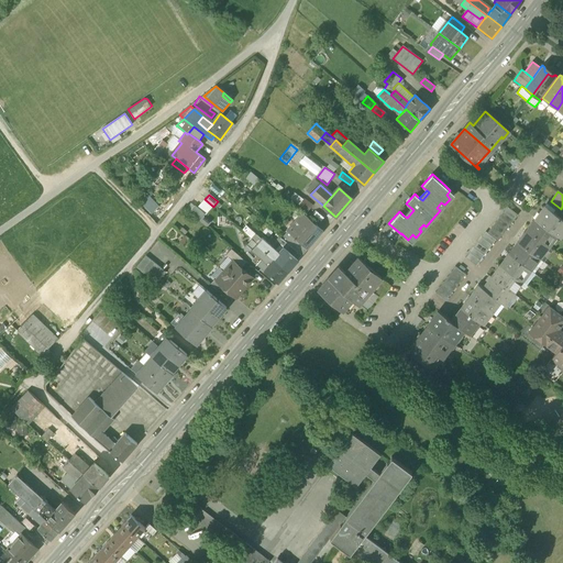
[(197,208),(206,216),(213,207),(205,199),(197,208)]
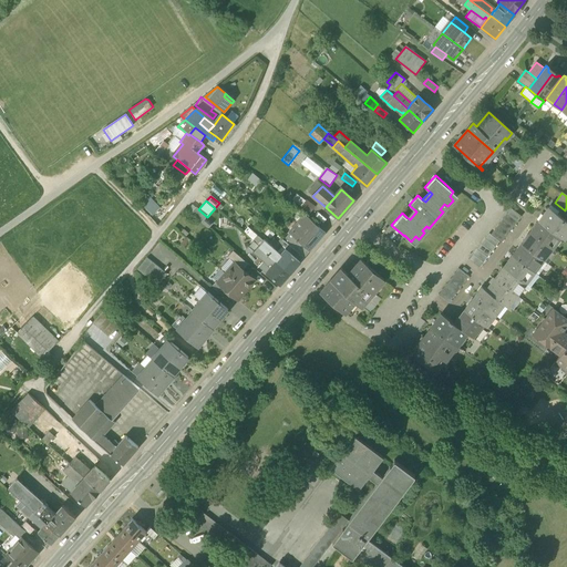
[(188,213),(200,224),(207,217),(198,209),(195,206),(188,213)]
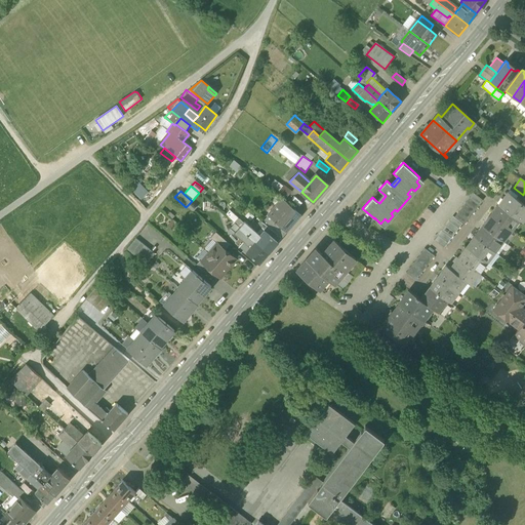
[(473,193),(470,198),(479,205),(483,200),(473,193)]
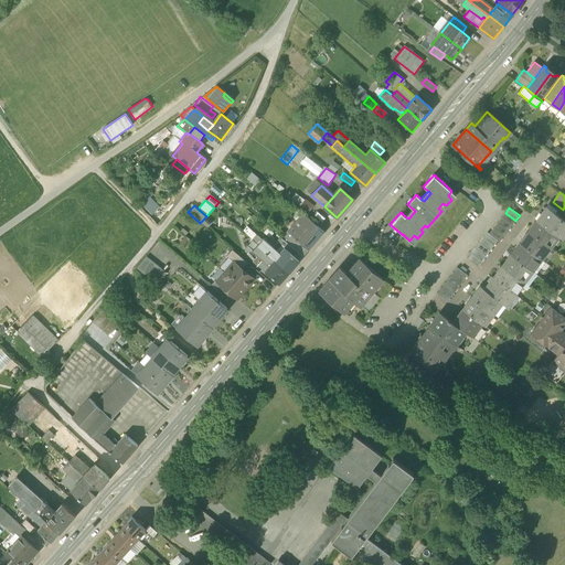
[(564,222),(546,208),(536,221),(555,234),(558,236),(562,240),(564,234),(564,222)]
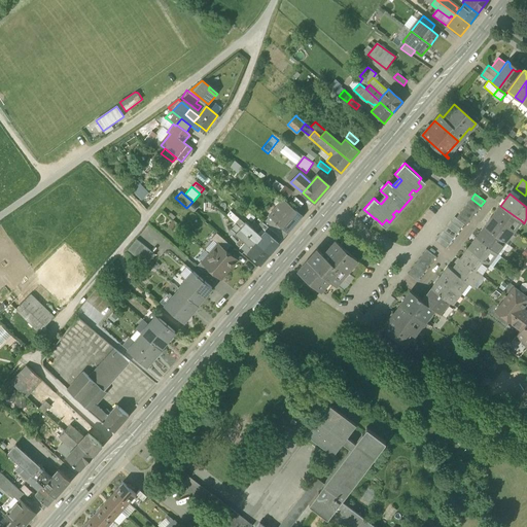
[(387,197),(385,195),(378,202),(381,204),(387,197)]
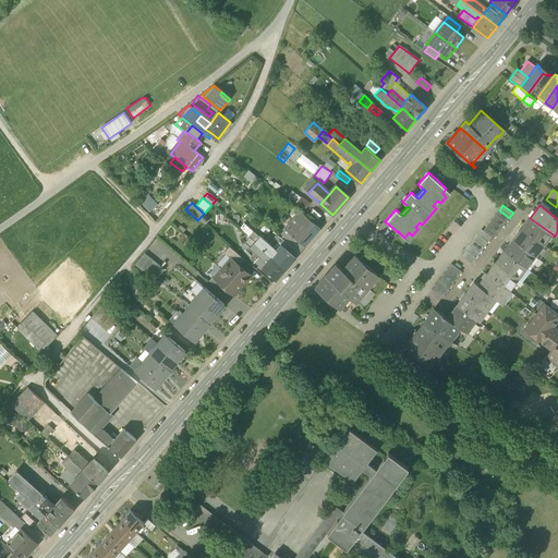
[(499,210),(495,216),(506,223),(509,218),(499,210)]
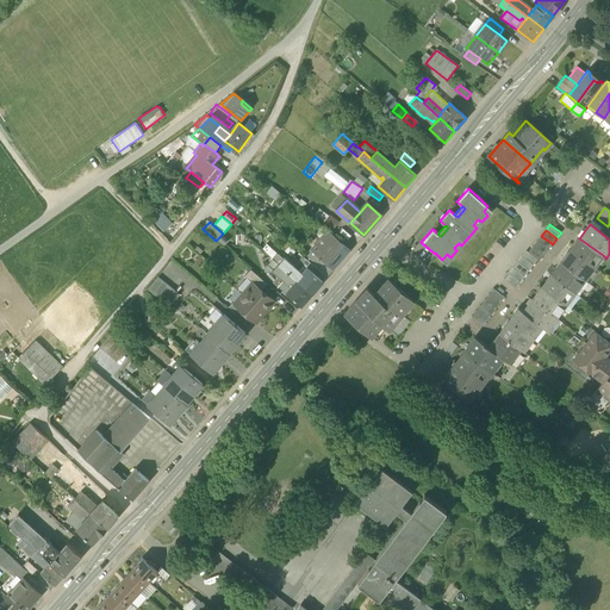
[(322,237),(323,238),(330,246),(319,257),(322,260),(334,269),(349,251),(327,231),(322,237)]
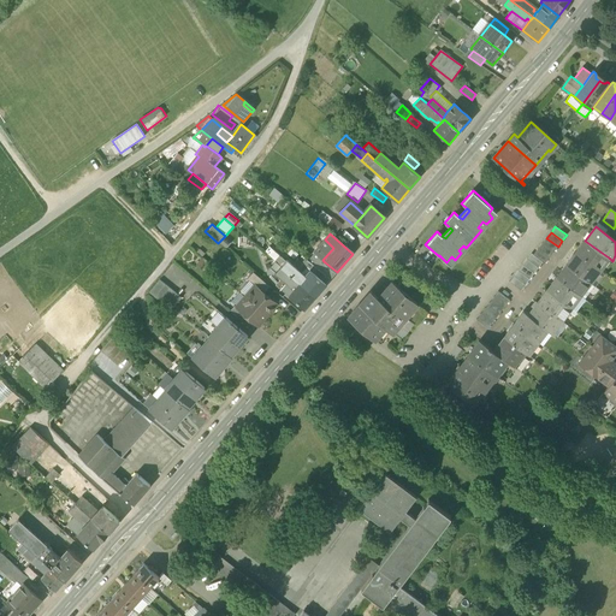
[(546,238),(542,243),(554,253),(558,247),(546,238)]
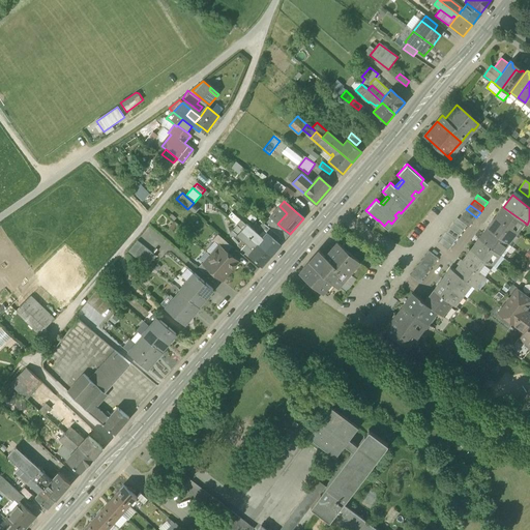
[(271,218),(277,224),(287,213),(281,207),(270,217),(271,218)]
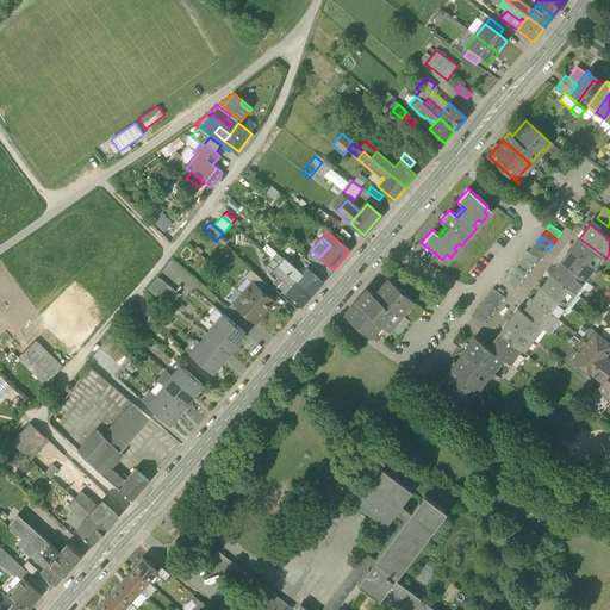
[(579,238),(570,250),(590,266),(599,253),(579,238)]
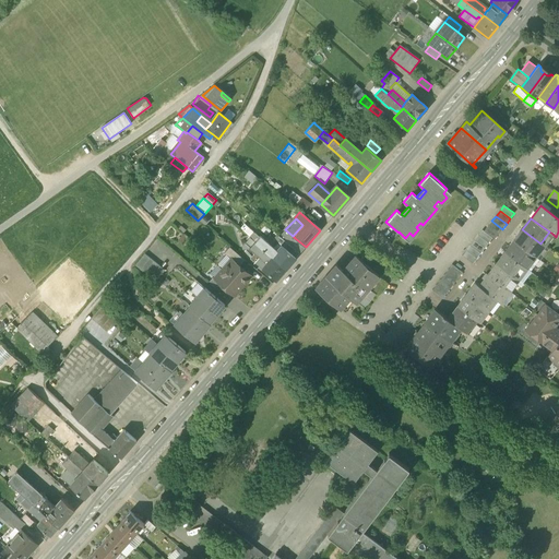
[(491,221),(488,226),(498,234),(502,229),(491,221)]
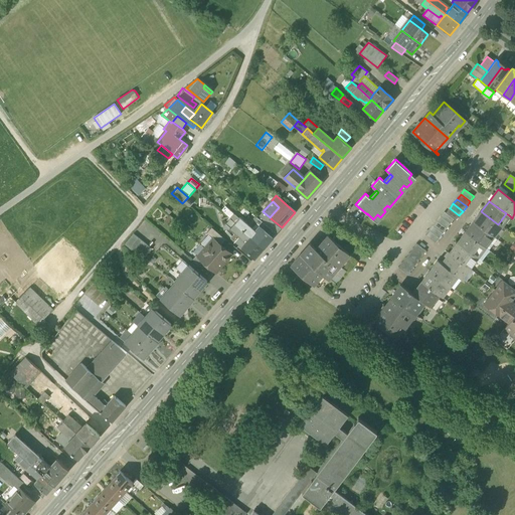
[(450,208),(446,213),(454,219),(456,220),(459,215),(450,208)]
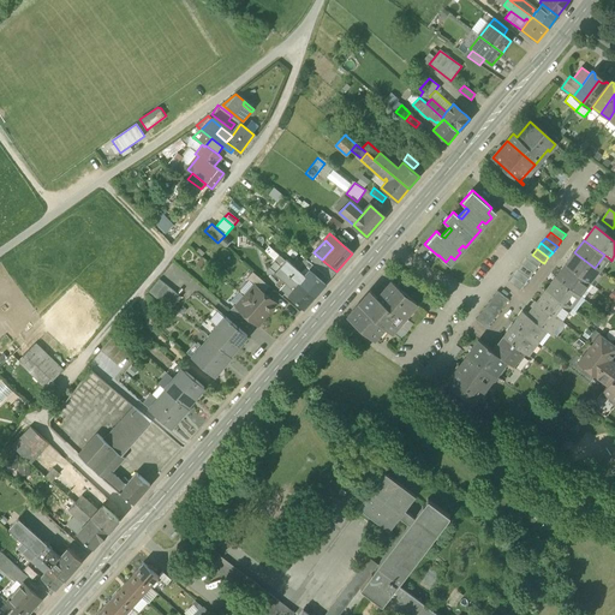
[(574,252),(565,266),(585,280),(595,268),(574,252)]
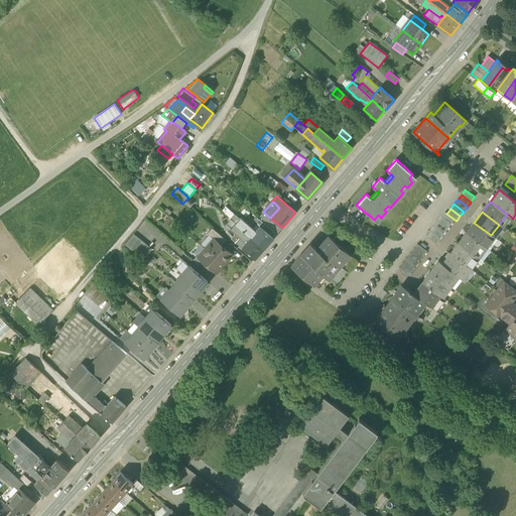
[(262,223),(266,226),(272,220),(270,218),(264,213),(258,220),(262,223)]
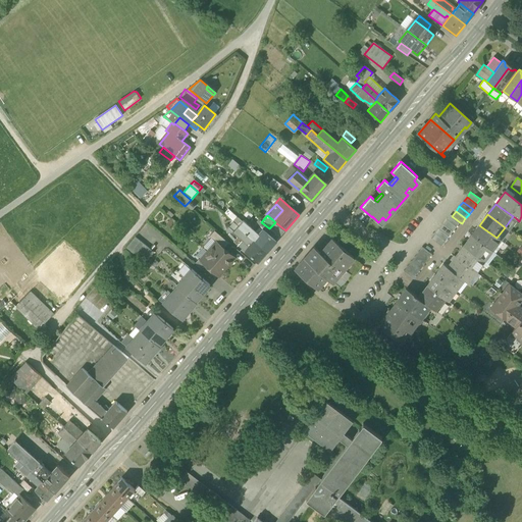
[(450,215),(447,220),(456,227),(460,222),(452,216),(450,215)]
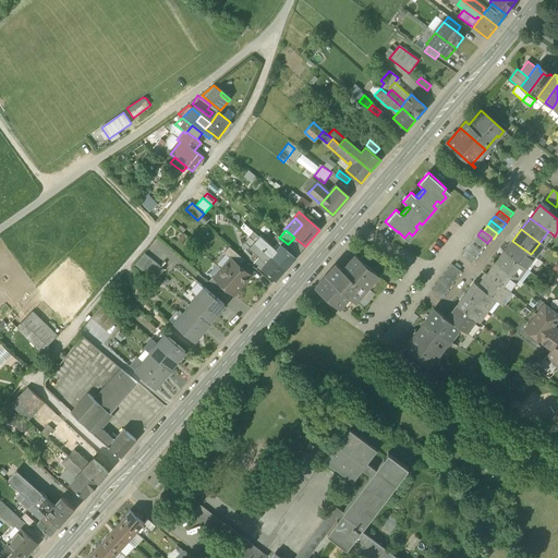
[(540,243),(542,245),(552,233),(548,231),(540,243)]
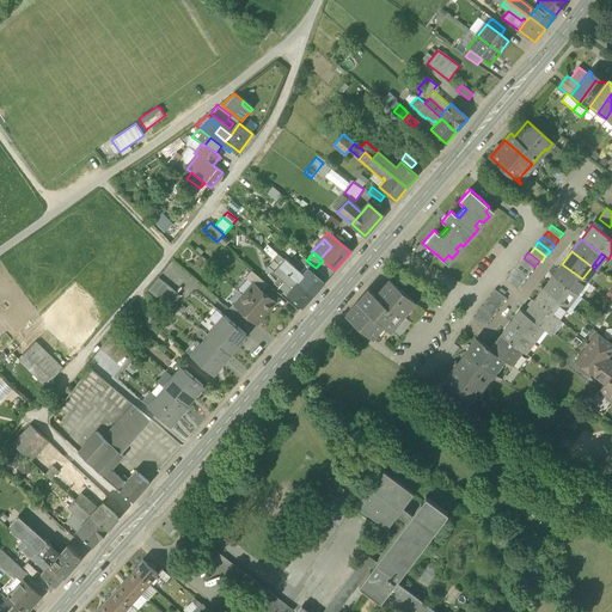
[(279,256),(274,261),(279,265),(283,259),(279,256)]
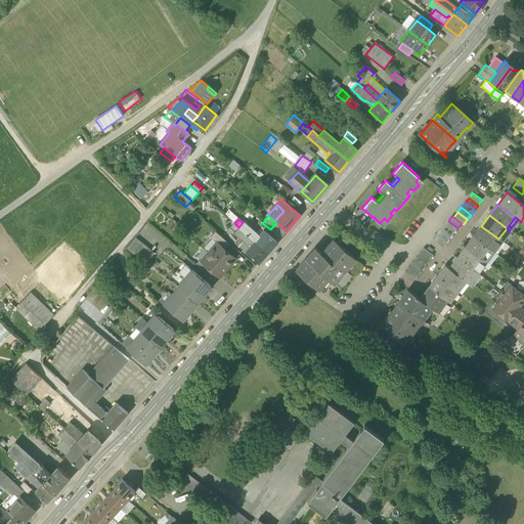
[(448,221),(444,225),(454,233),(457,228),(448,221)]
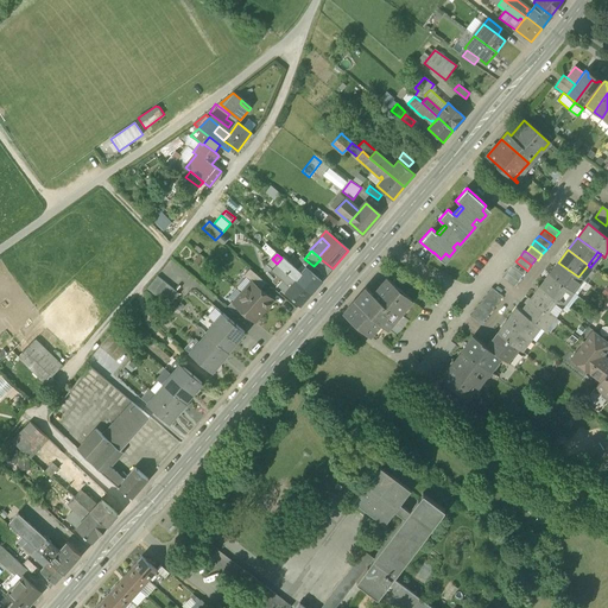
[(282,258),(277,264),(311,293),(322,282),(305,267),(301,273),(283,258),(282,258)]
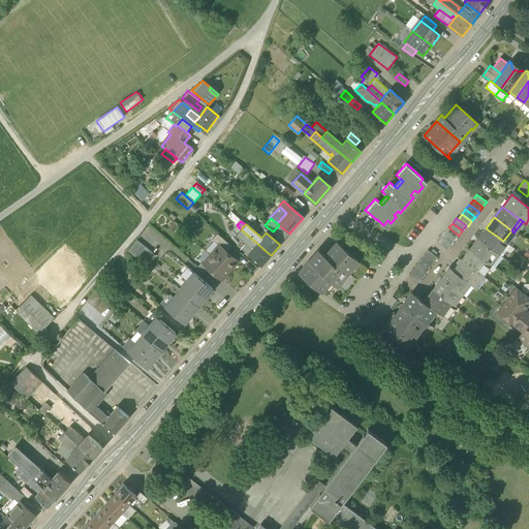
[(236,235),(241,229),(237,225),(231,230),(236,235)]
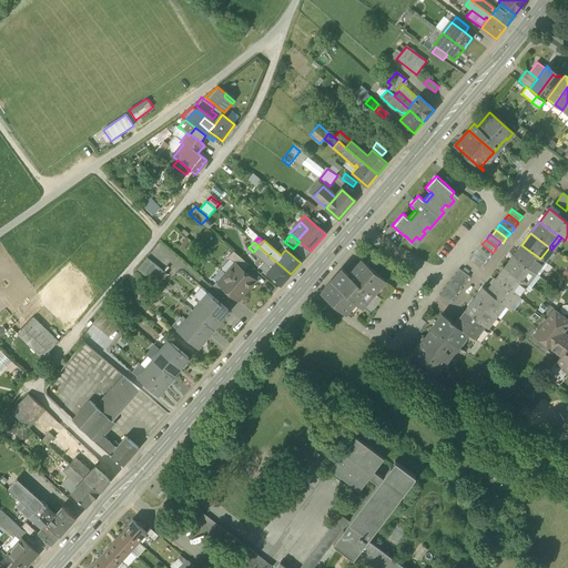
[(311,251),(300,242),(293,249),(304,259),(311,251)]
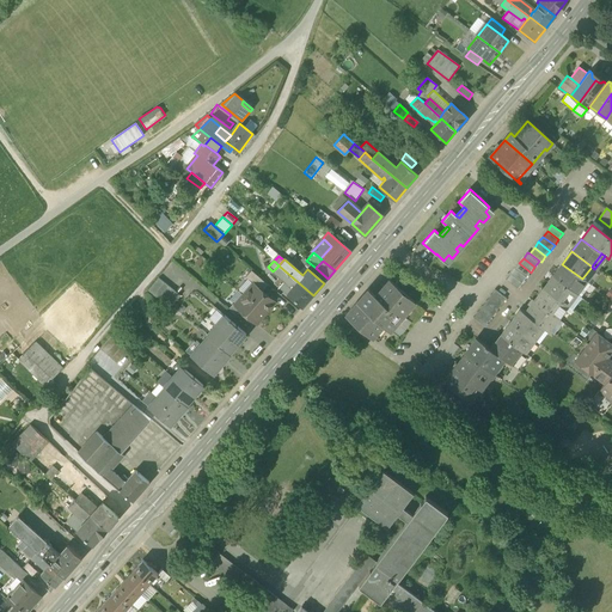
[(519,263),(515,269),(526,277),(531,273),(519,263)]
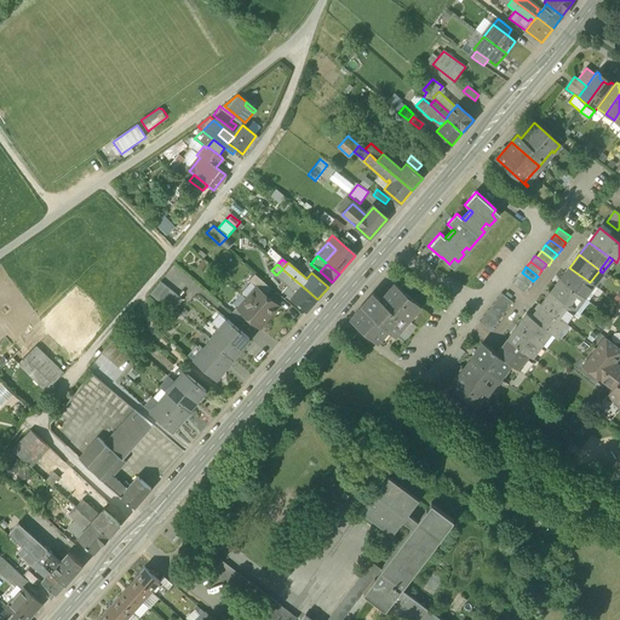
[(328,287),(332,282),(320,271),(315,268),(311,273),(328,287)]
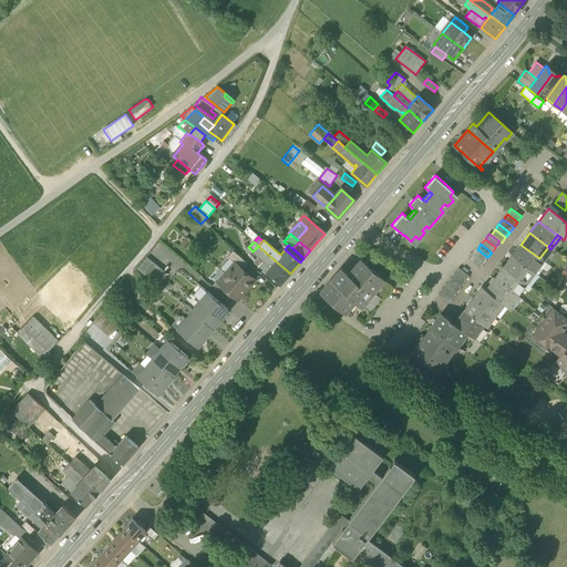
[(521,245),(513,256),(532,270),(534,272),(537,275),(544,266),(543,265),(545,263),(543,260),(539,258),(521,245)]
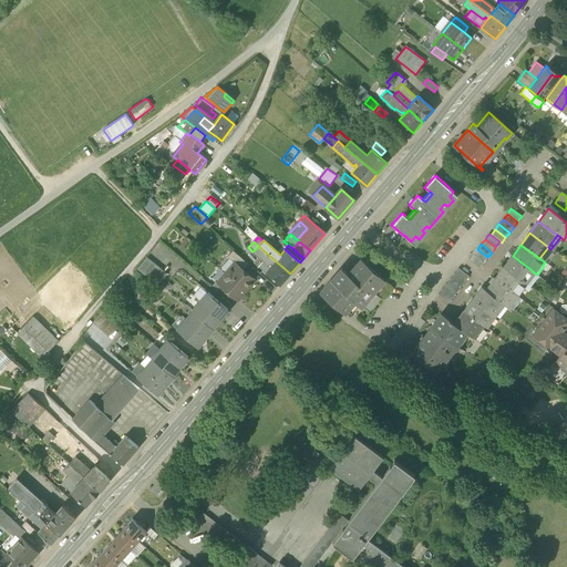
[(280,285),(290,274),(258,246),(253,251),(253,253),(258,257),(263,261),(258,266),(265,271),(280,285)]
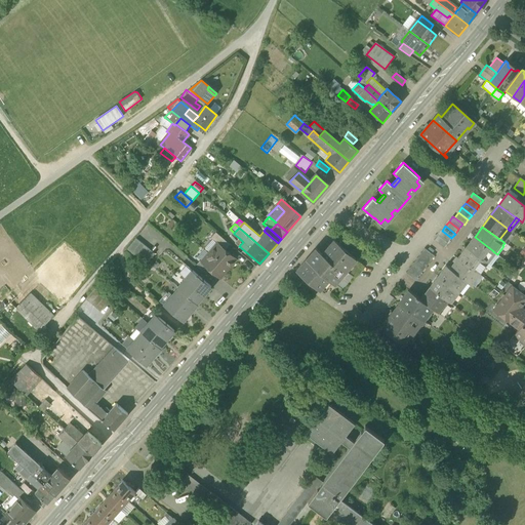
[(510,231),(508,229),(499,239),(502,241),(510,231)]
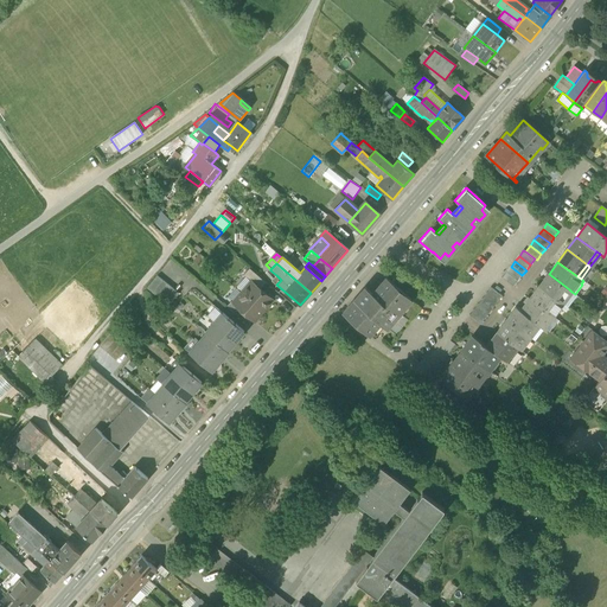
[(511,267),(506,273),(518,281),(522,275),(511,267)]
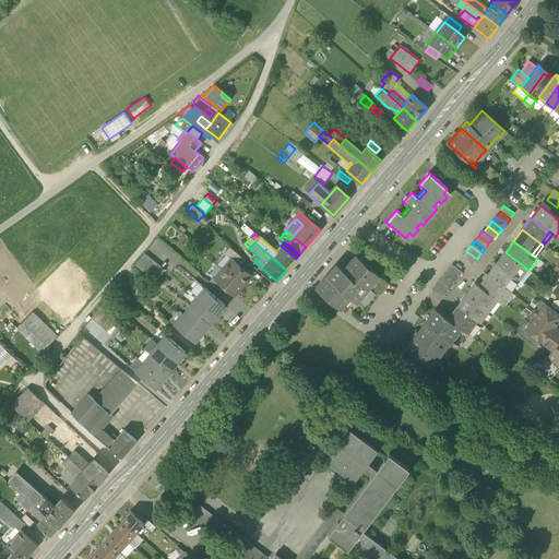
[(537,259),(538,260),(540,261),(548,249),(543,246),(535,257),(537,259)]
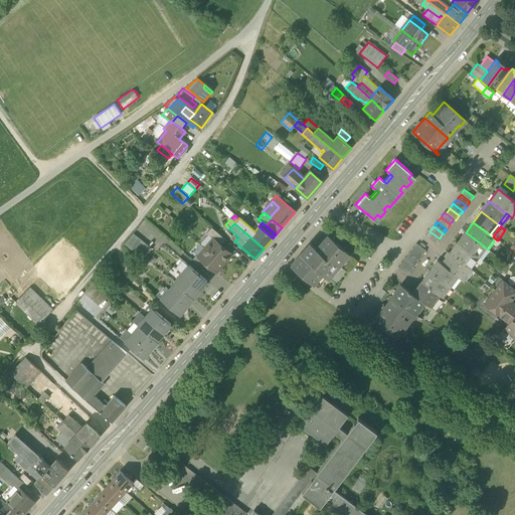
[(213,238),(220,245),(225,239),(211,228),(206,233),(213,239),(213,238)]
